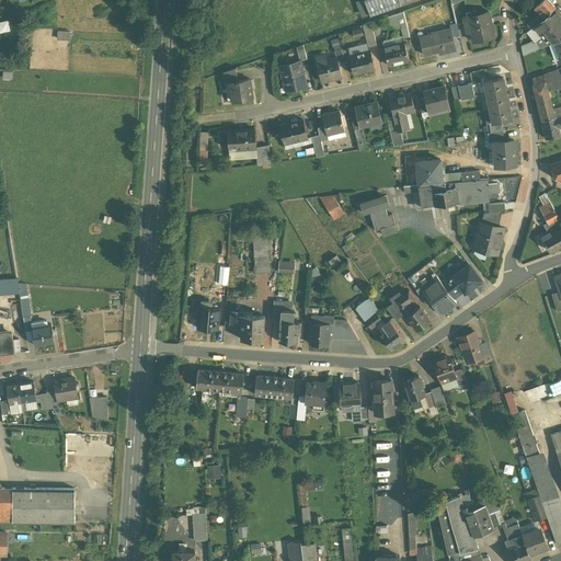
[(364,0),(370,15),(401,4),(414,0),(364,0)]
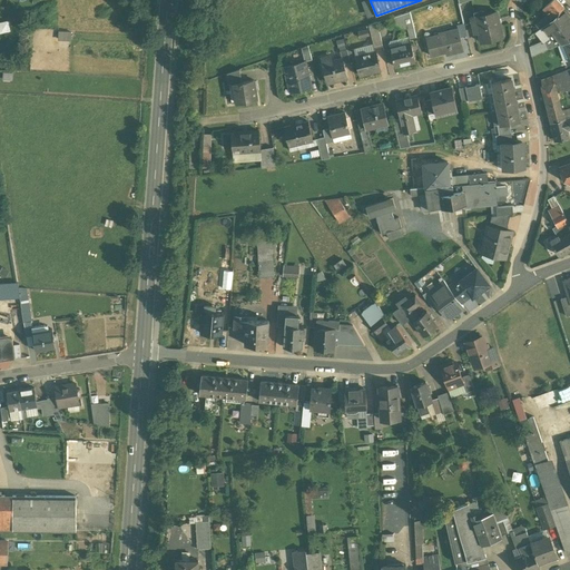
[(557,0),(554,0),(544,9),(549,16),(536,27),(539,31),(554,16),(563,8),(557,0)]
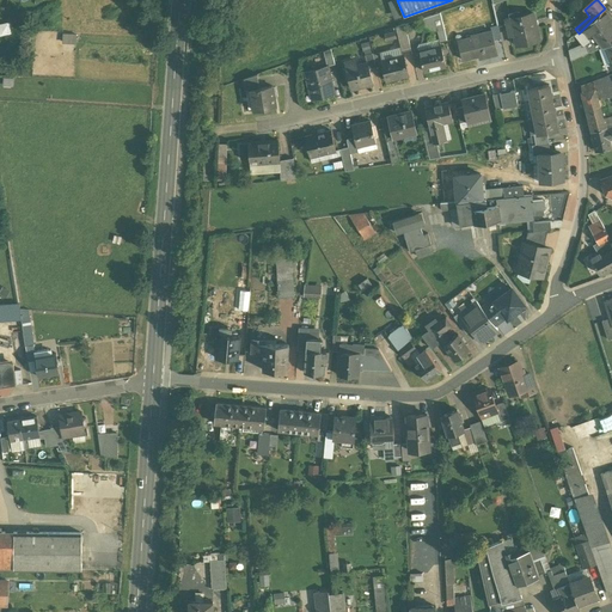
[(533,11),(519,14),(518,10),(508,12),(510,22),(506,23),(508,37),(513,36),(515,44),(539,40),(533,11)]
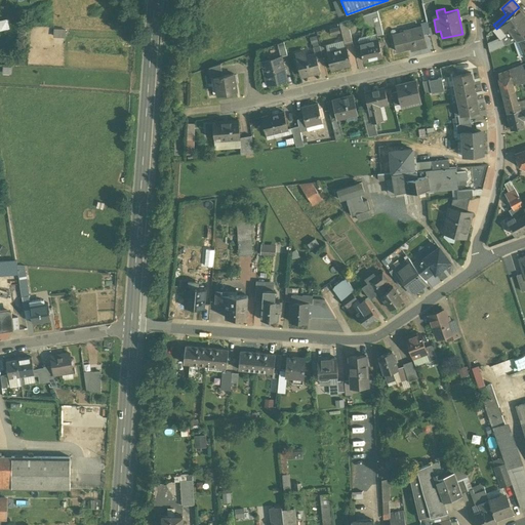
[(371,12),(376,36),(384,35),(377,10),(371,12)]
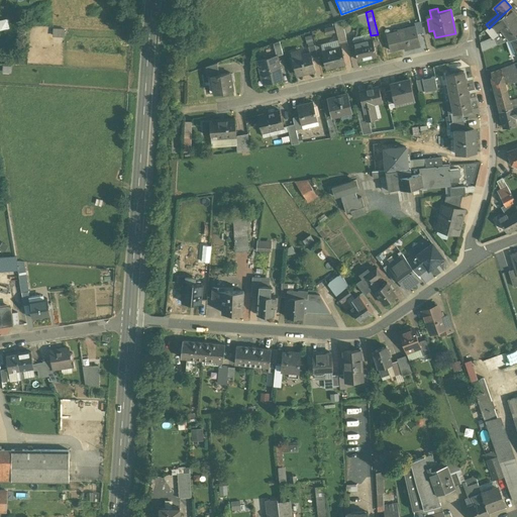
[(516,17),(512,10),(493,24),(498,31),(499,32),(502,29),(511,40),(515,39),(516,38),(516,17)]
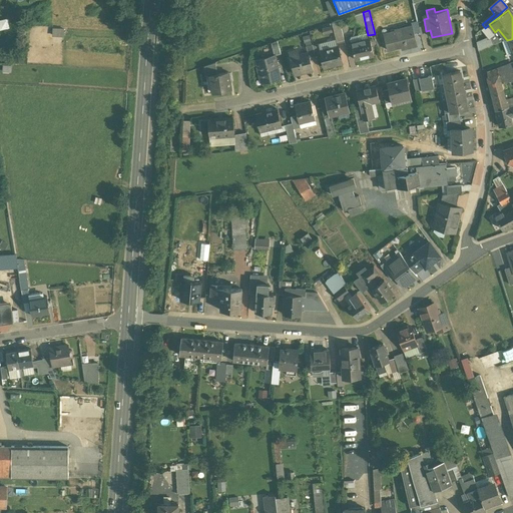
[(338,45),(339,48),(346,47),(340,20),(332,23),(336,40),(337,45),(338,45)]
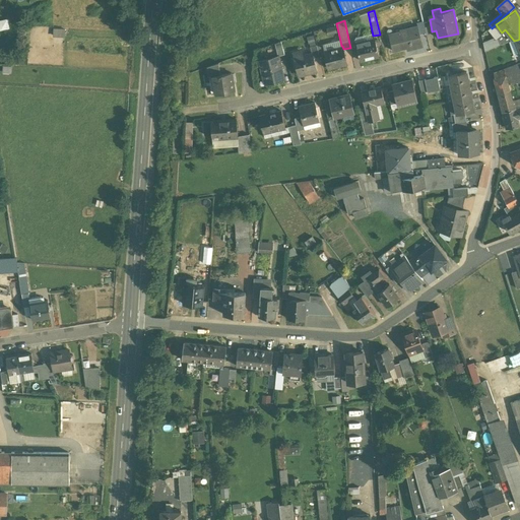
[(423,20),(416,22),(417,25),(418,25),(420,33),(426,31),(423,20)]
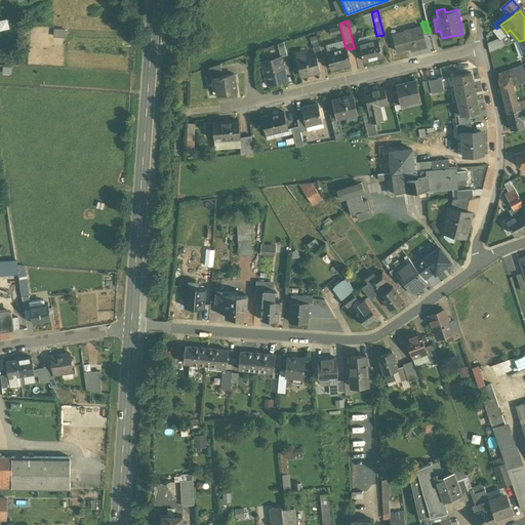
[(421,26),(407,29),(407,31),(392,34),(396,50),(414,46),(415,48),(428,45),(425,33),(422,26),(421,26)]
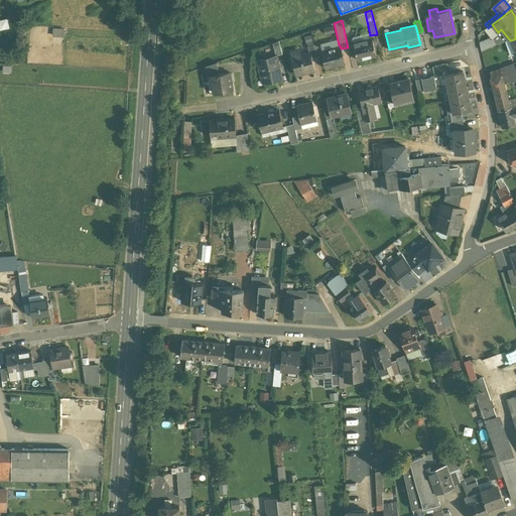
[(63,36),(63,28),(52,28),(52,36),(63,36)]
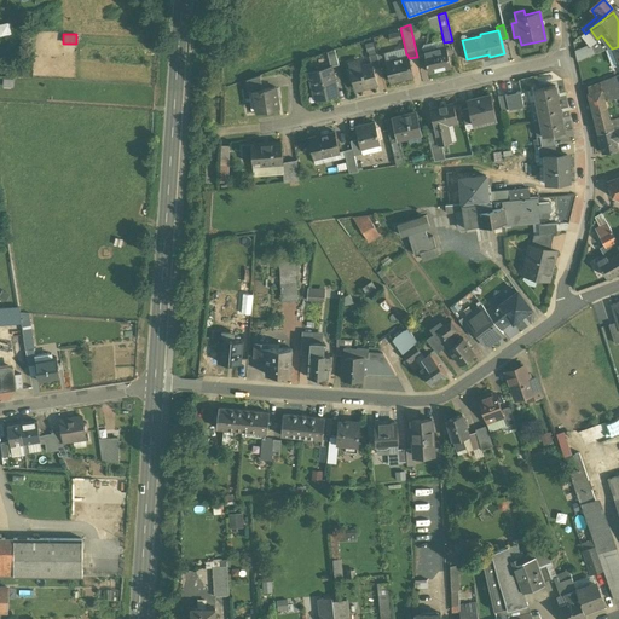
[(578,62),(612,48),(601,35),(597,39),(596,38),(594,39),(597,44),(594,46),(591,42),(576,50),(578,62)]
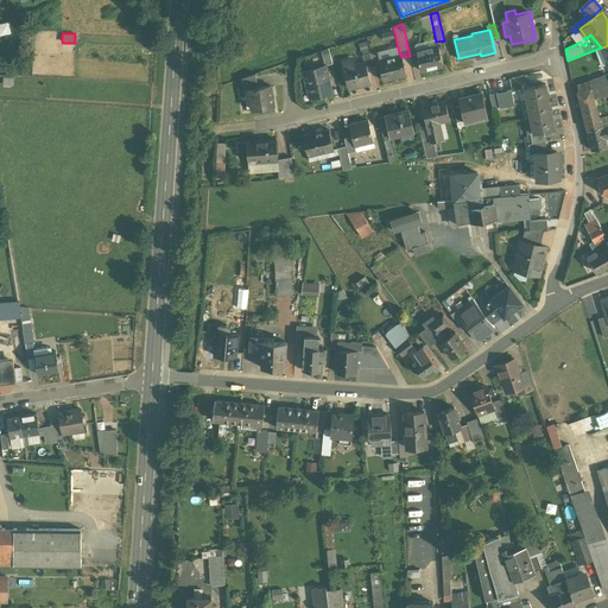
[(362,51),(362,54),(368,52),(366,42),(359,44),(360,51),(362,51)]
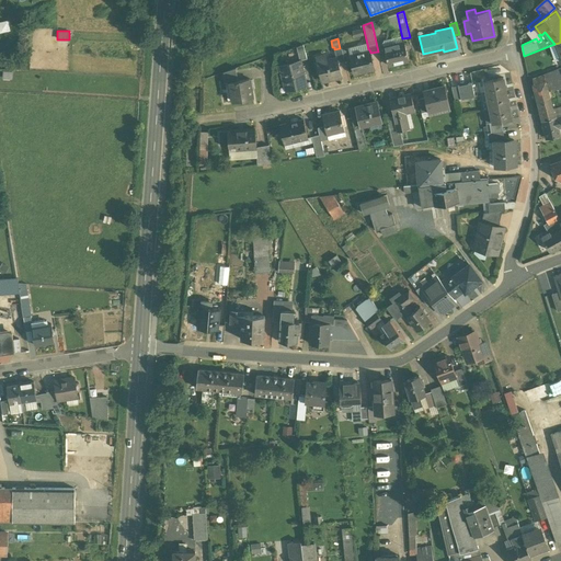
[(404,39),(384,45),(388,65),(409,59),(404,39)]
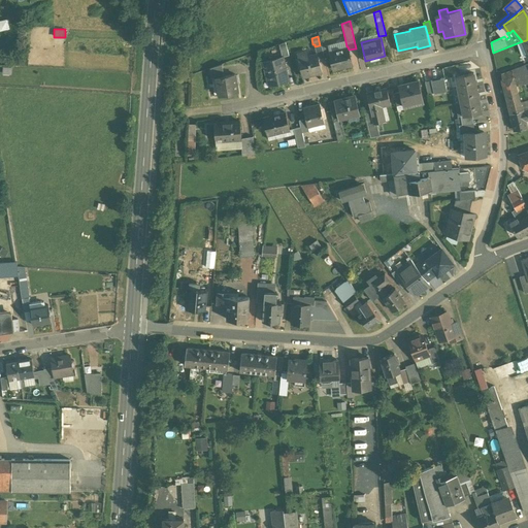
[(327,45),(327,48),(330,50),(330,51),(347,46),(345,41),(327,45)]
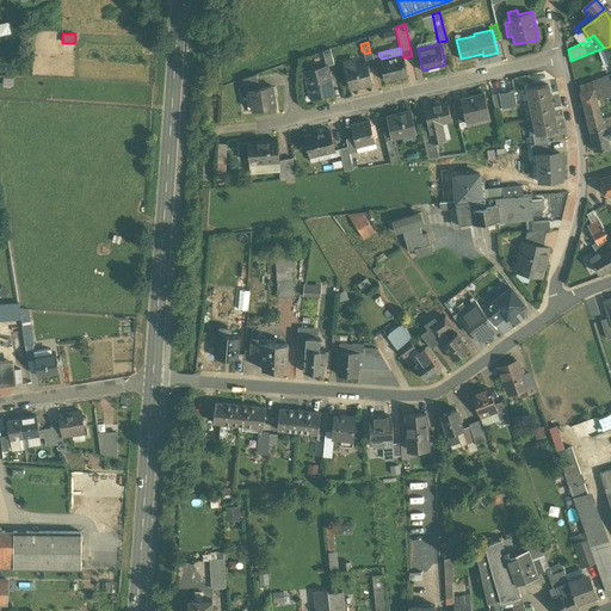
[(322,53),(323,56),(326,66),(328,65),(328,66),(334,65),(331,49),(322,53)]
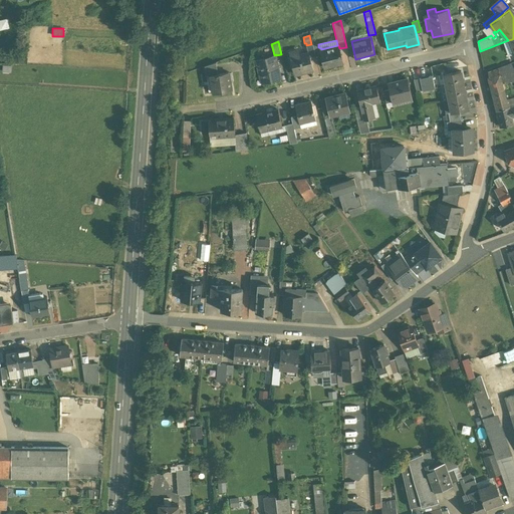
[(306,45),(308,52),(309,51),(310,56),(316,55),(313,44),(313,43),(311,44),(306,45)]
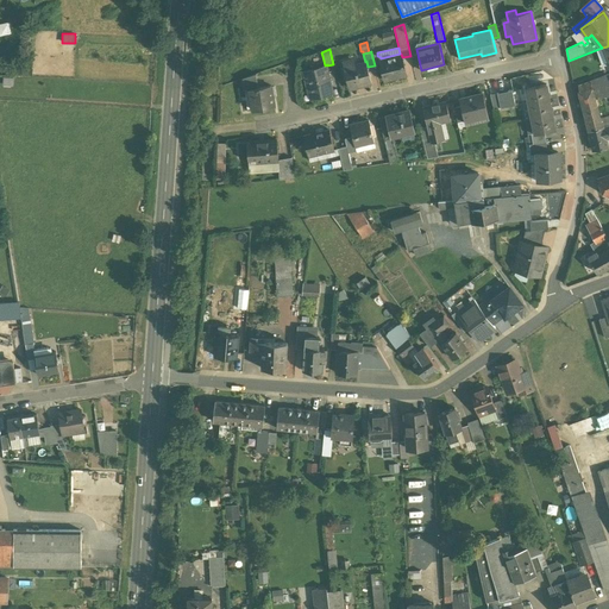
[(377,56),(371,52),(375,66),(382,63),(381,58),(381,57),(377,56)]
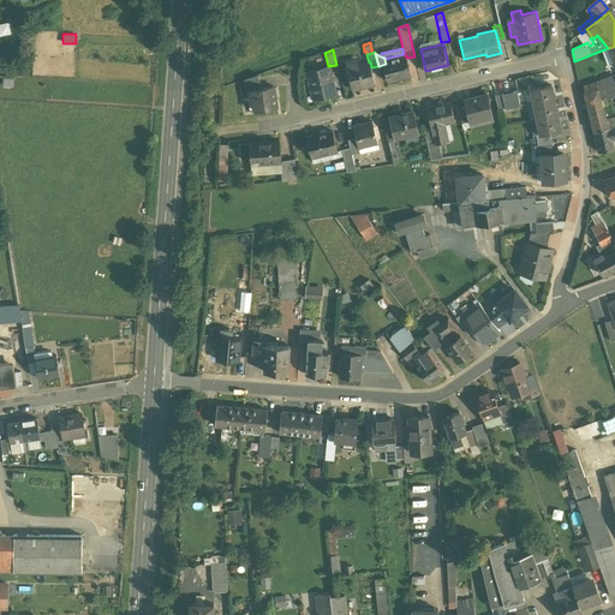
[(404,54),(384,59),(386,64),(389,79),(410,75),(406,58),(405,54),(404,54)]
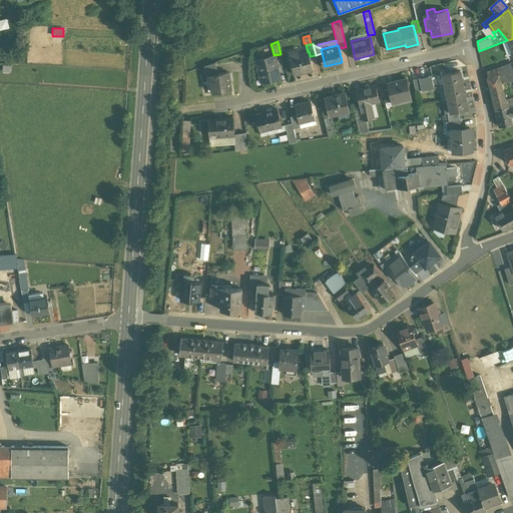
[(263,49),(265,57),(274,55),(272,47),(263,49)]
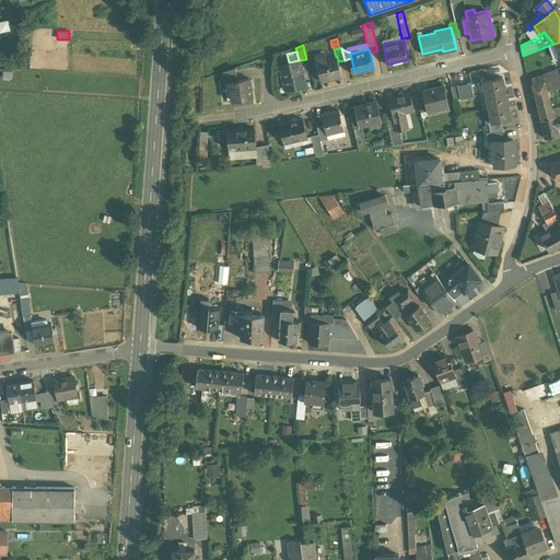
[(336,57),(316,61),(322,80),(331,78),(331,77),(340,74),(341,76),(342,76),(338,61),(337,56),(336,57)]
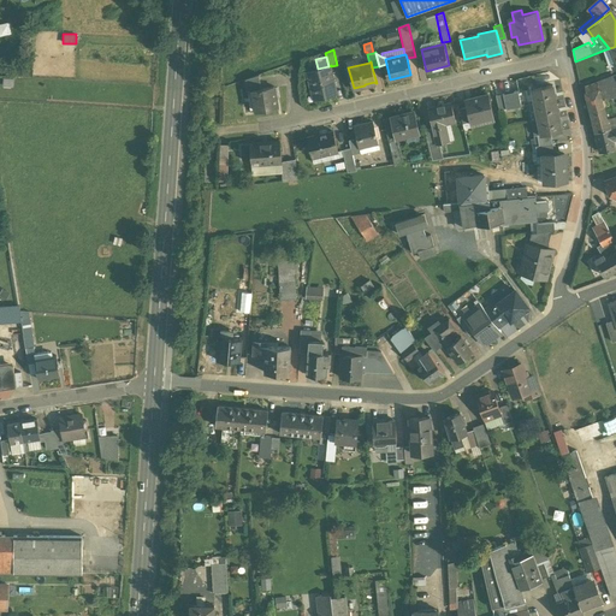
[(318,69),(308,70),(314,99),(337,93),(331,66),(331,65),(329,66),(318,69)]
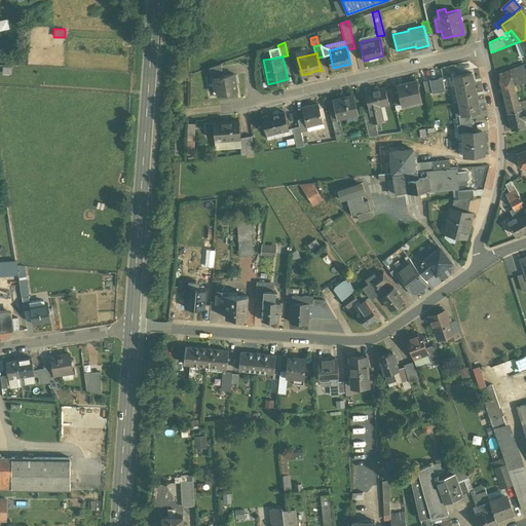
[(525,64),(511,69),(516,84),(525,80),(525,64)]
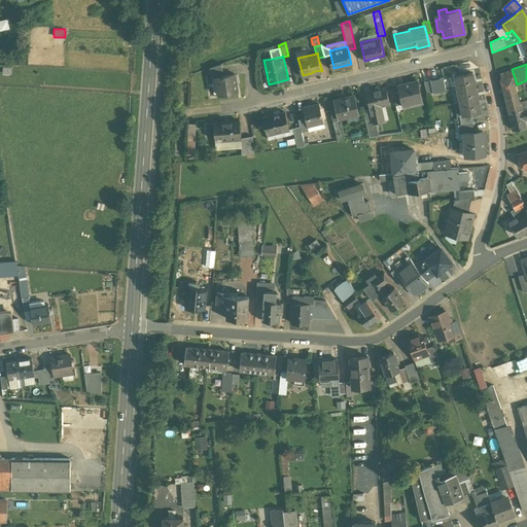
[(221,65),(209,69),(211,77),(216,76),(223,75),(221,65)]
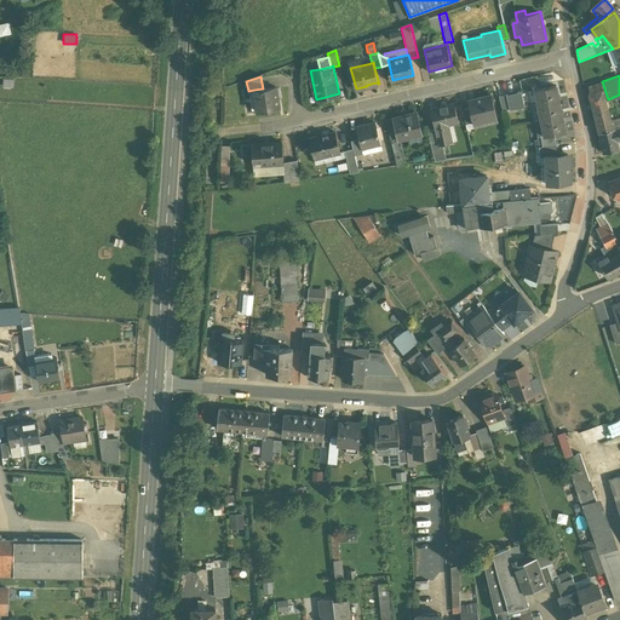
[(608,99),(602,81),(589,85),(602,130),(616,126),(613,115),(608,99)]
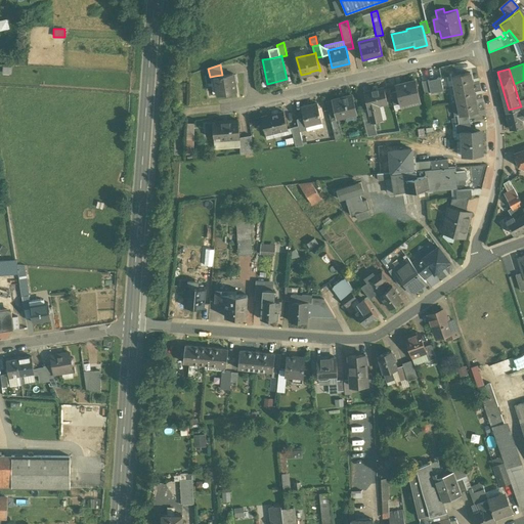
[(450,75),(455,100),(476,96),(471,72),(450,75)]
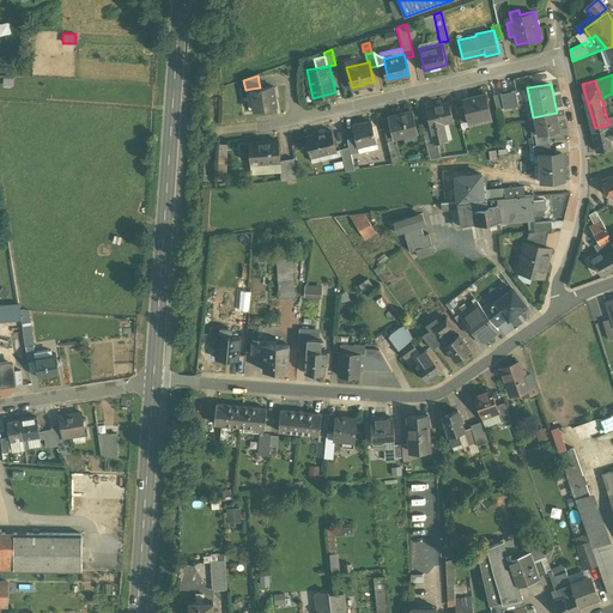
[(260,87),(252,89),(255,110),(277,107),(273,85),(260,87)]
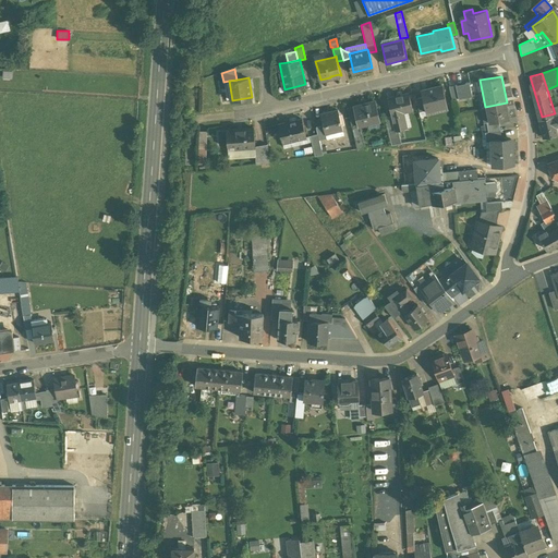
[(229,81),(223,82),(227,101),(232,100),(229,81)]
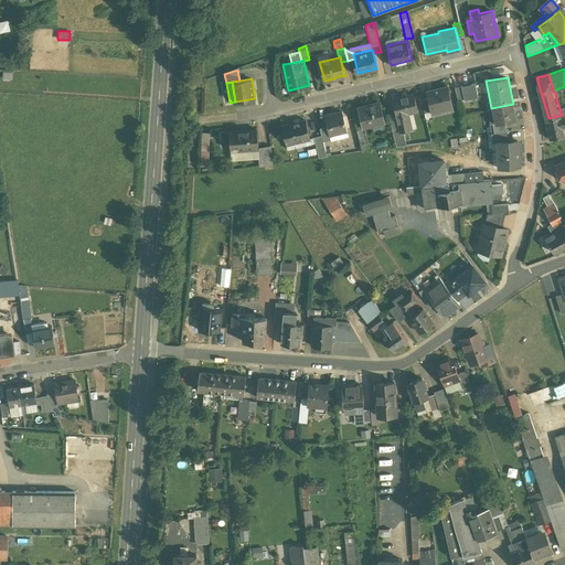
[(456,87),(458,100),(478,97),(475,83),(456,87)]
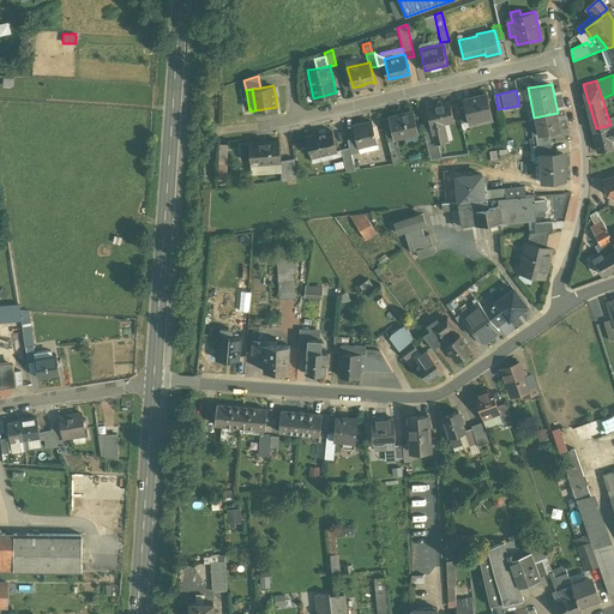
[(464,107),(469,124),(492,118),(486,92),(463,98),(464,107)]
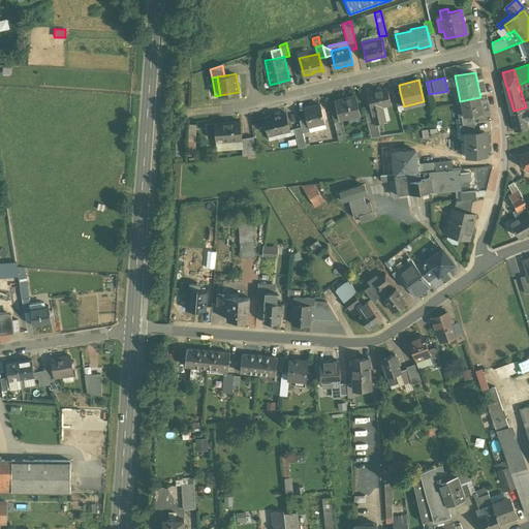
[(387,87),(367,92),(371,111),(374,124),(377,123),(385,121),(383,107),(391,105),(387,87)]
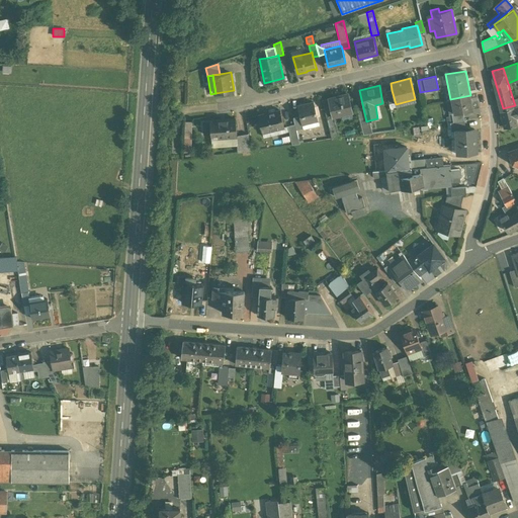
[(396,104),(392,90),(386,91),(391,108),(396,106),(396,104)]
